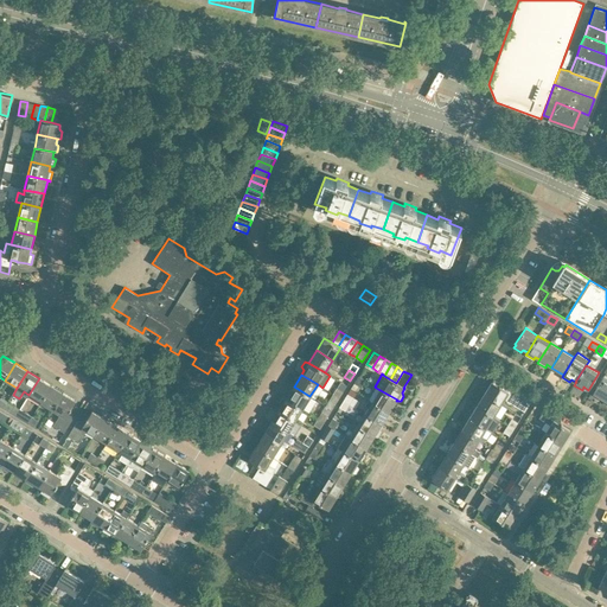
[(358,376),(355,383),(360,388),(365,381),(358,376)]
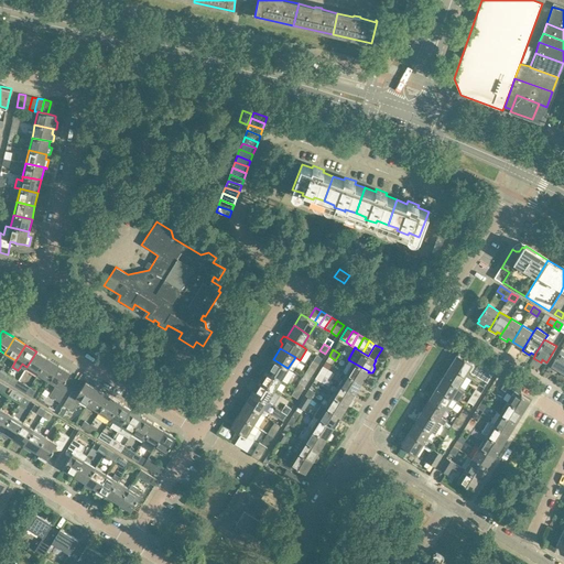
[(563,350),(561,349),(551,365),(563,372),(563,370),(563,350)]
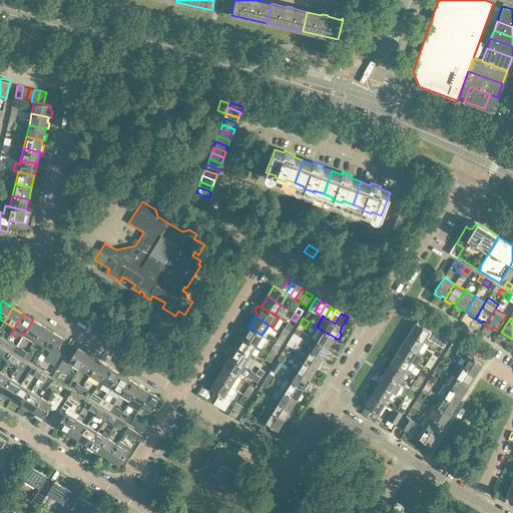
[(34,340),(43,326),(33,320),(24,334),(34,340)]
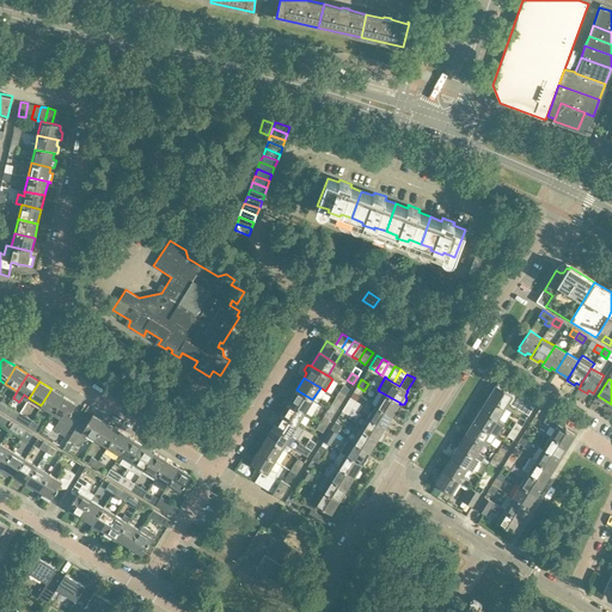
[(496,385),(488,398),(505,408),(508,403),(528,415),(537,402),(514,387),(510,393),(506,391),(503,389),(503,390),(496,385)]
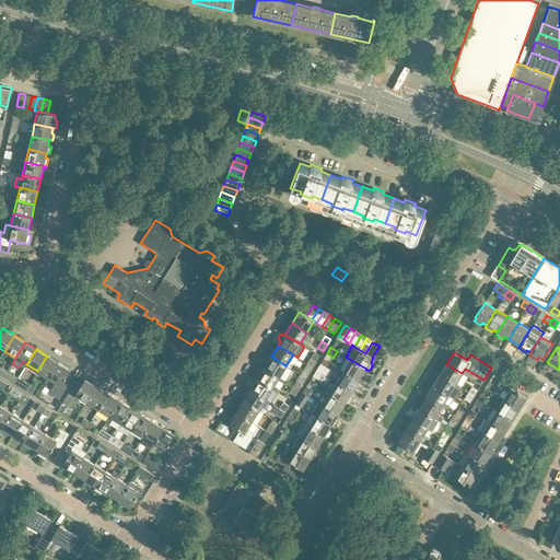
[(37,371),(49,378),(59,363),(47,356),(37,371)]
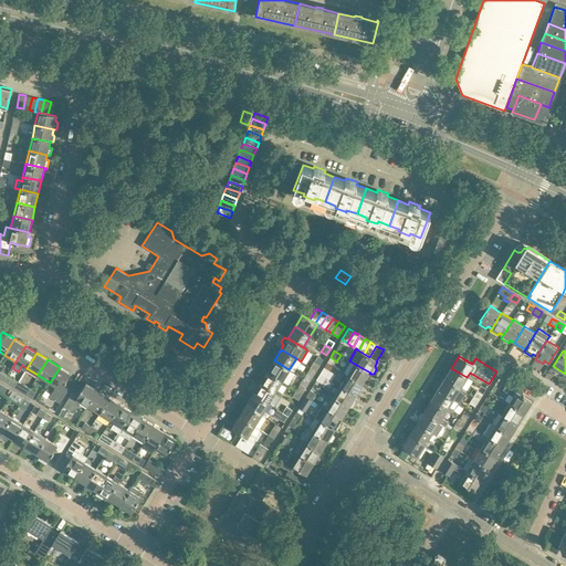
[(289,369),(274,360),(266,371),(282,381),(289,369)]
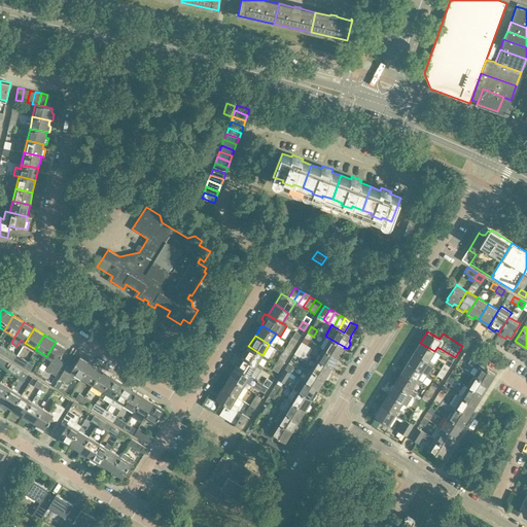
[(292,337),(289,342),(294,346),(297,340),(292,337)]
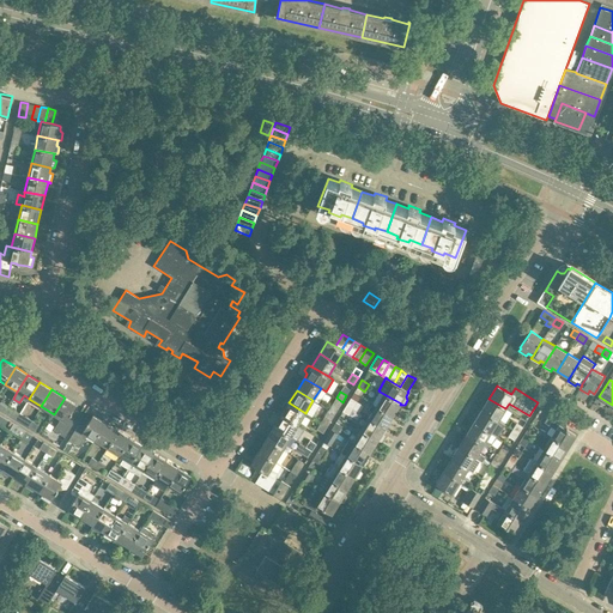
[(380,392),(372,404),(376,406),(393,417),(396,417),(400,412),(398,408),(400,405),(401,404),(380,392)]
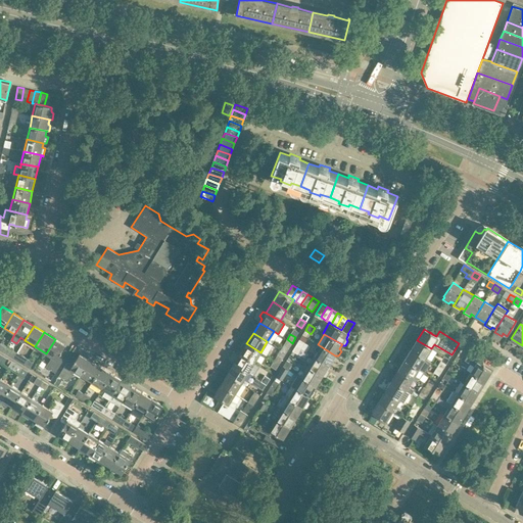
[(51,357),(45,367),(55,373),(63,361),(57,358),(60,353),(61,352),(61,351),(65,345),(55,339),(46,353),(51,357)]
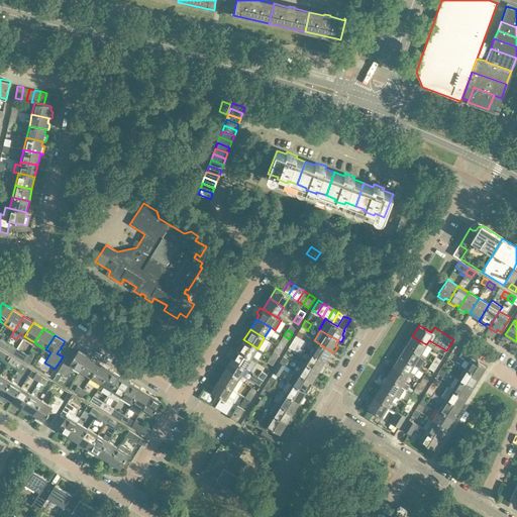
[(285,345),(289,339),(284,335),(280,342),(285,345)]
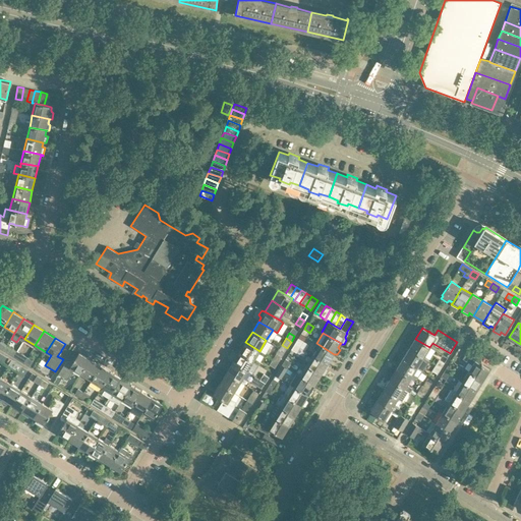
[(298,338),(295,344),(300,347),(304,341),(298,338)]
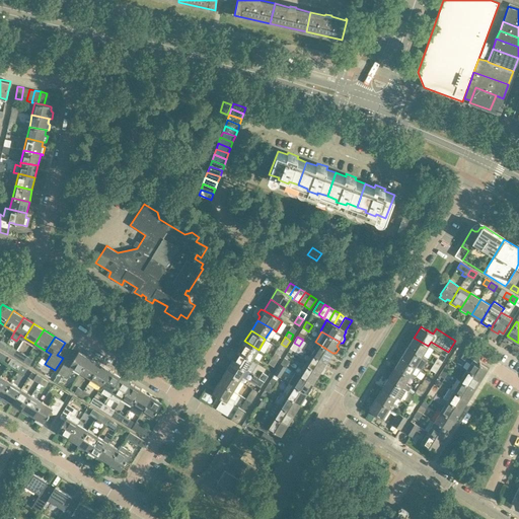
[(428,346),(414,338),(408,348),(422,356),(428,346)]
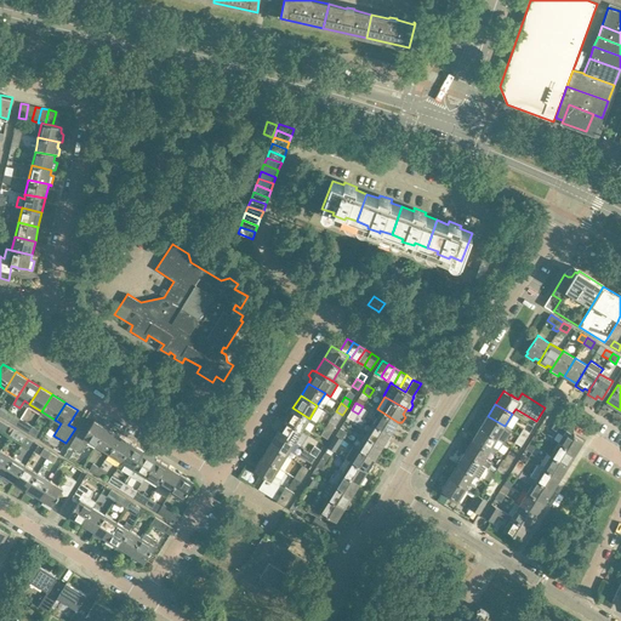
[(288,416),(285,420),(302,431),(309,419),(292,408),(289,406),(285,412),(288,416)]
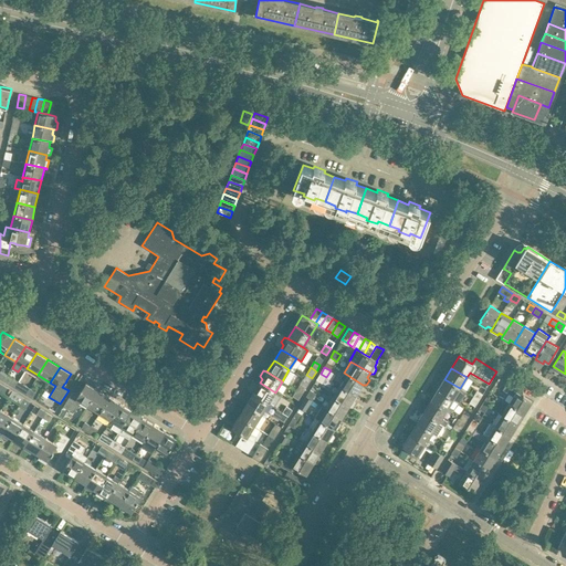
[(343,380),(339,386),(356,396),(363,385),(347,375),(344,373),(341,378),(343,380)]
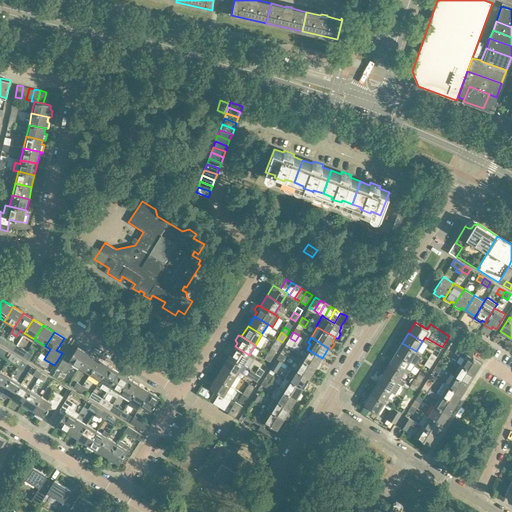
[(290,338),(286,344),(291,347),(295,341),(290,338)]
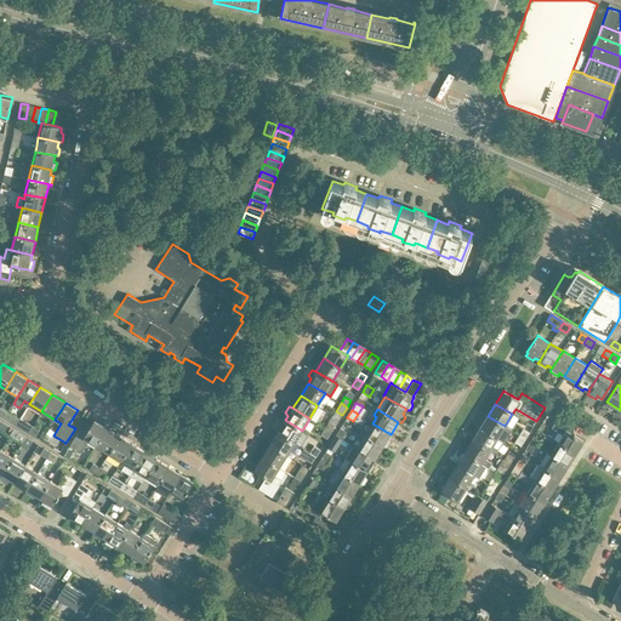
[(9,411),(5,417),(11,422),(15,415),(9,411)]
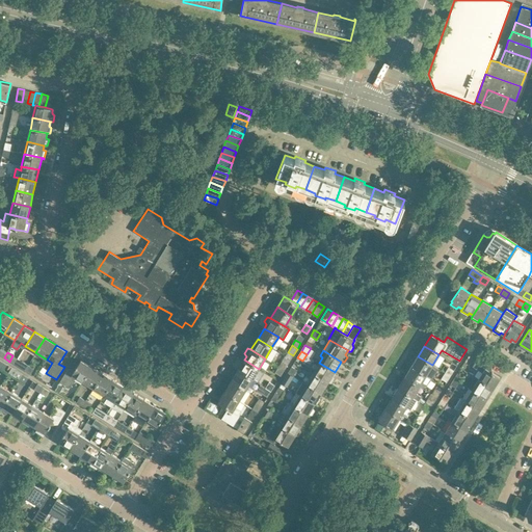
[(418,356),(411,367),(426,376),(430,378),(431,379),(437,369),(432,365),(418,356)]
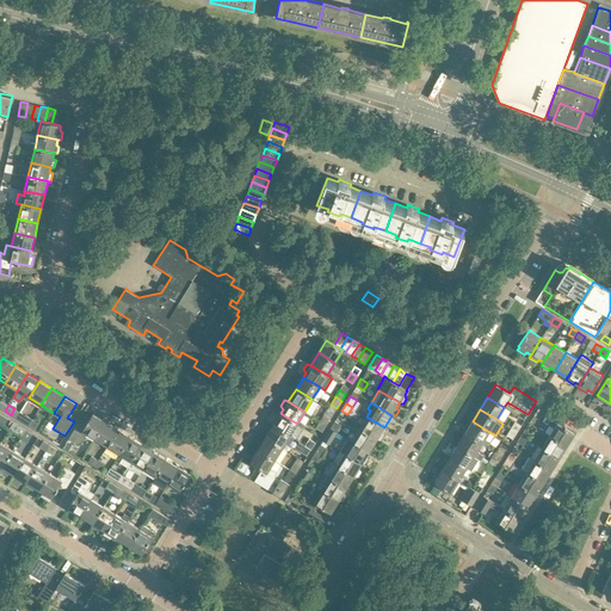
[(550,409),(543,421),(554,429),(549,436),(567,446),(574,433),(567,429),(565,427),(560,425),(563,419),(550,409)]
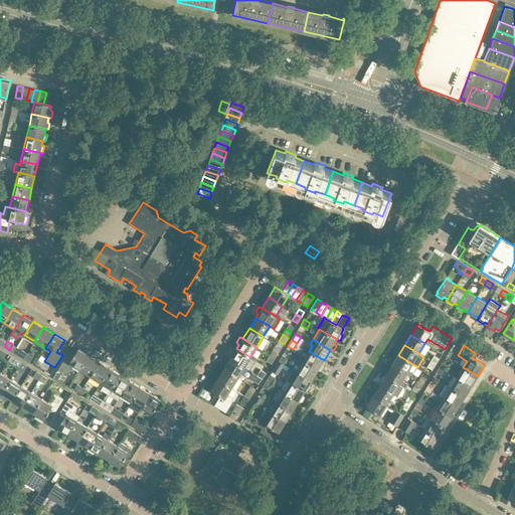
[(250,357),(236,348),(230,359),(244,367),(250,357)]
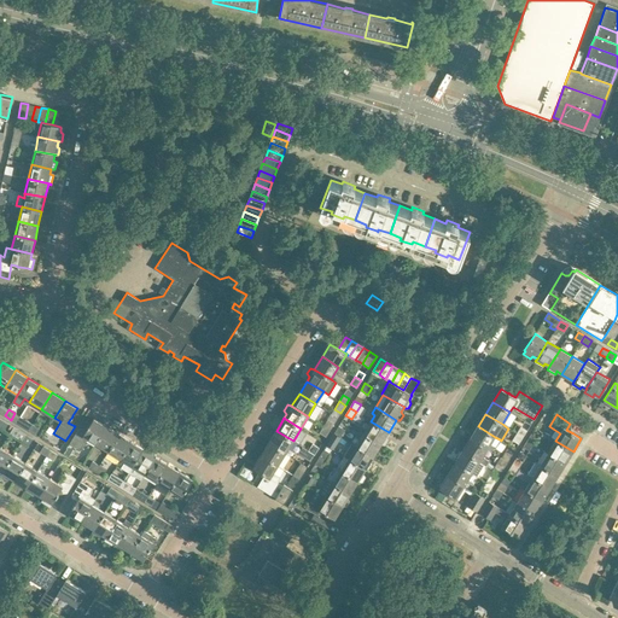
[(79,429),(70,443),(81,450),(88,438),(97,443),(106,426),(94,419),(89,426),(88,426),(87,427),(88,429),(85,433),(79,429)]
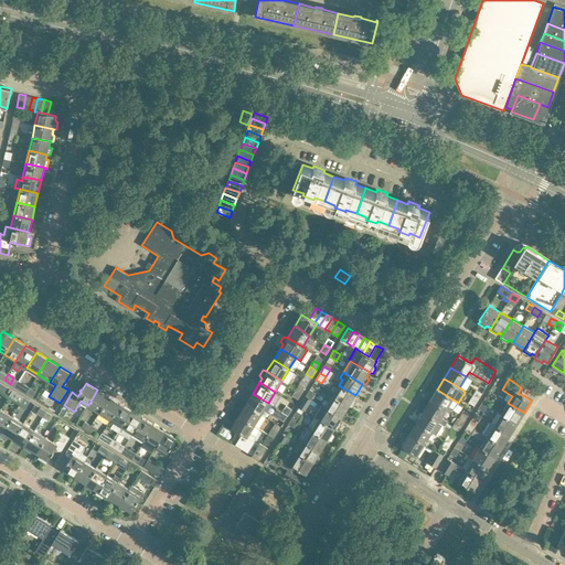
[(300,383),(296,390),(301,393),(306,386),(300,383)]
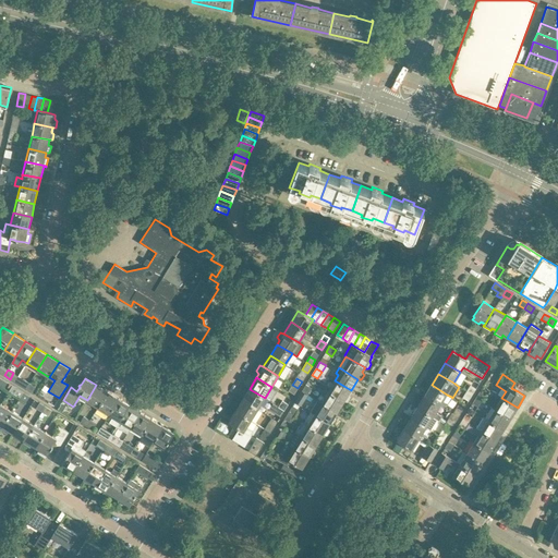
[(23,379),(20,385),(26,389),(29,383),(23,379)]
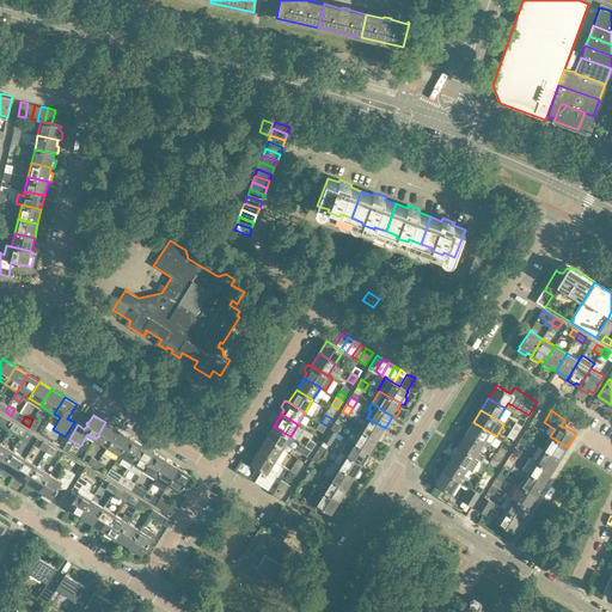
[(381,433),(385,428),(367,417),(360,429),(378,440),(381,441),(384,435),(381,433)]
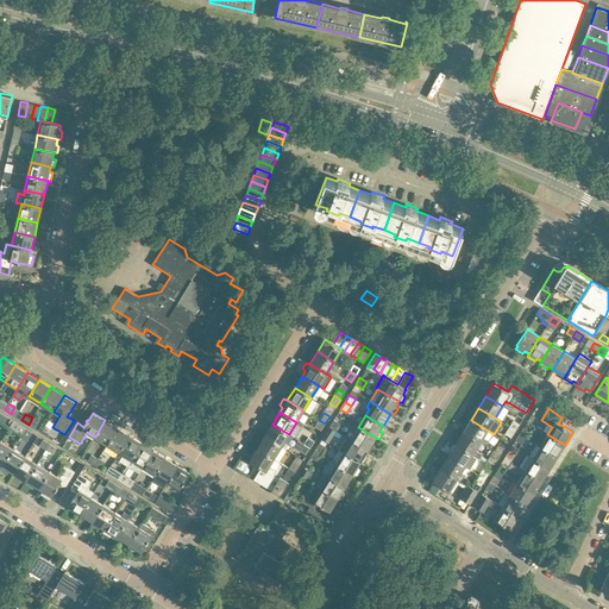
[(32,418),(29,425),(36,428),(39,422),(32,418)]
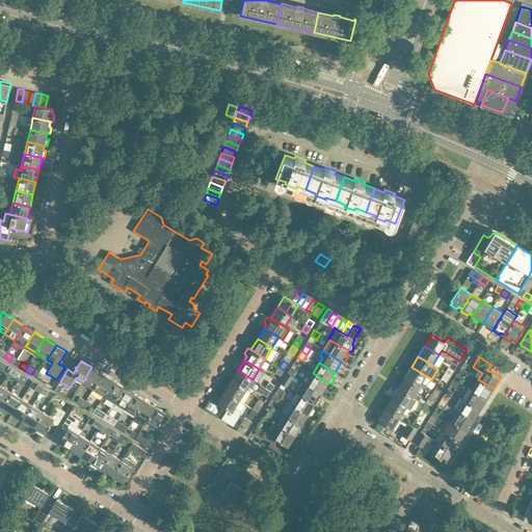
[(83,381),(94,389),(102,373),(91,367),(83,381)]
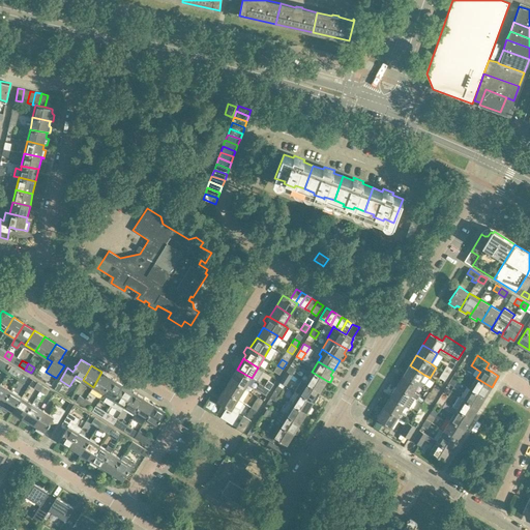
[(277,365),(274,372),(280,375),(283,369),(277,365)]
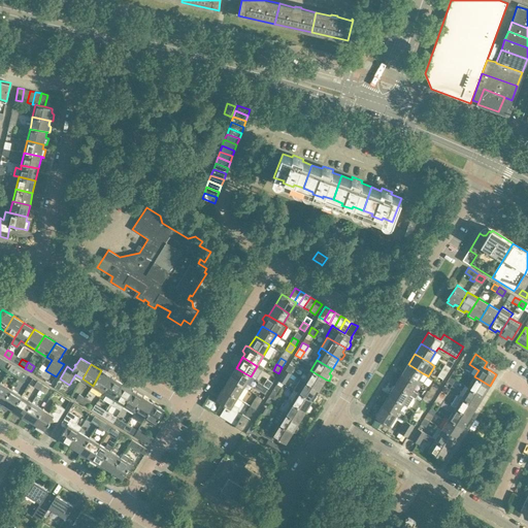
[(289,364),(286,369),(291,372),(295,367),(289,364)]
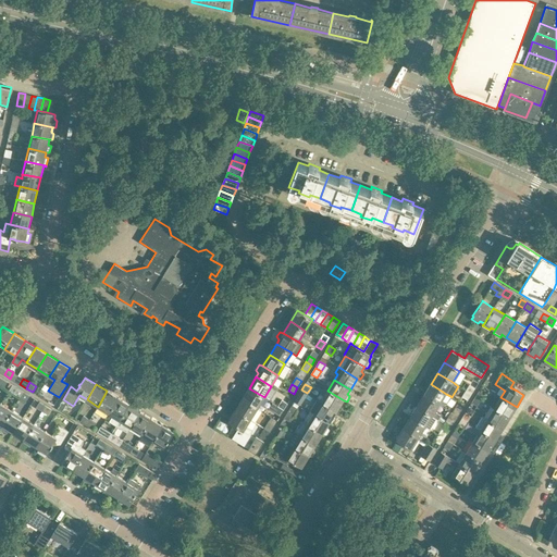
[(431,384),(423,395),(438,405),(443,407),(445,403),(442,400),(446,394),(431,384)]
